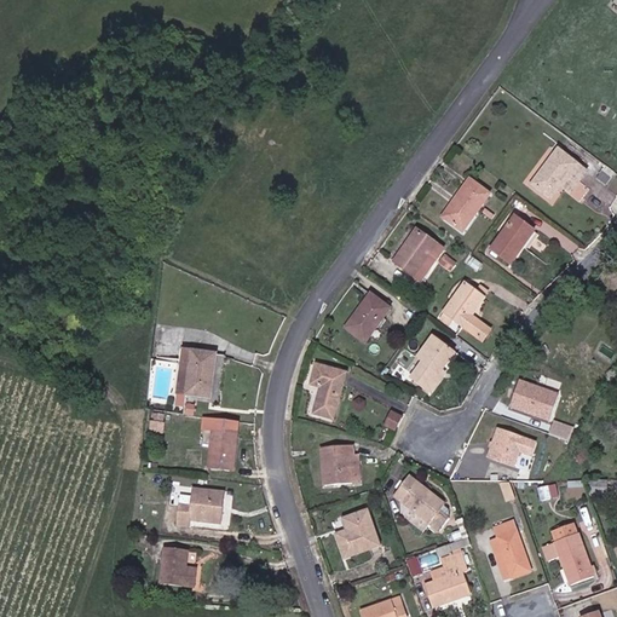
[(560,184),(576,162),(554,146),(529,184),(549,200),(560,184)]
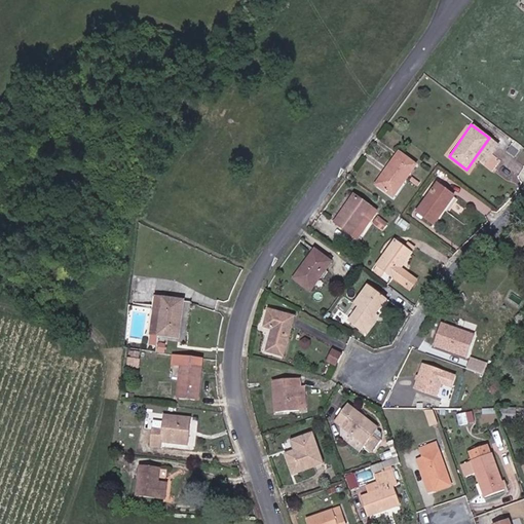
[(489,138),(476,156),(484,162),(493,150),(496,144),(489,138)]
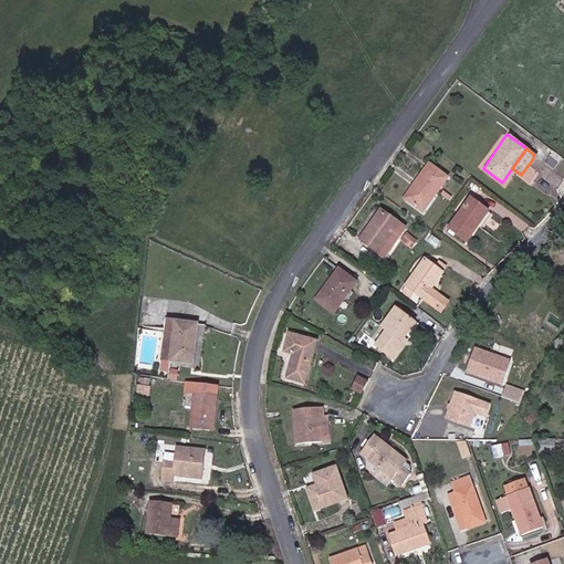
[(429,160),(404,192),(423,206),(447,174),(429,160)]
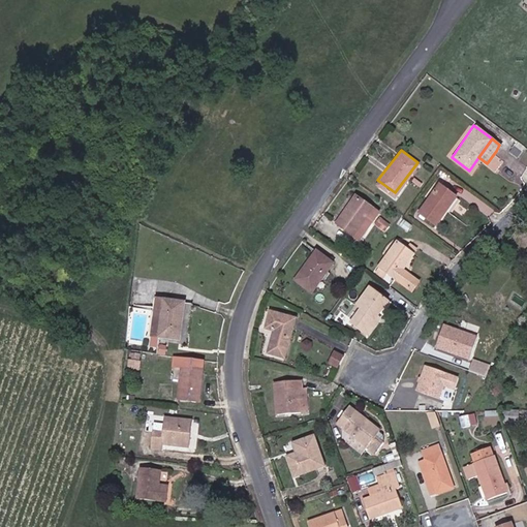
[(440,184),(421,212),(438,223),(457,197),(440,184)]
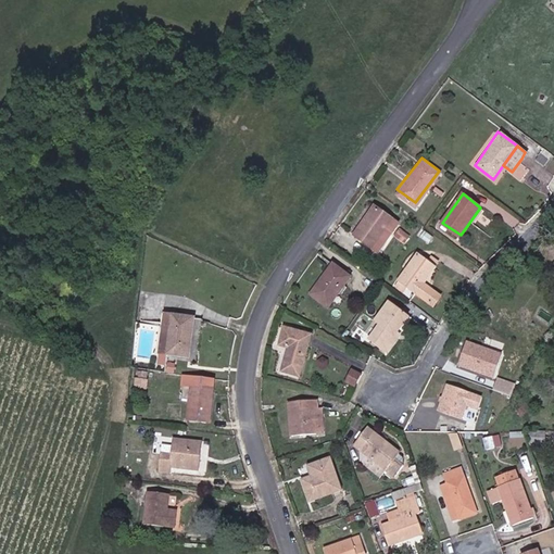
[(374,204),(353,234),(374,247),(393,218),(374,204)]
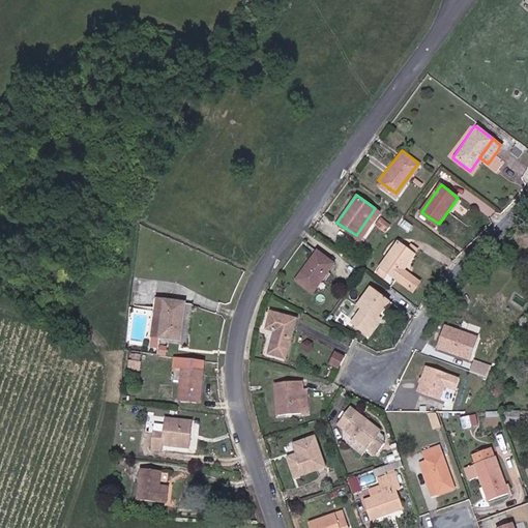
[(375,221),(385,230),(391,222),(381,213),(375,221)]
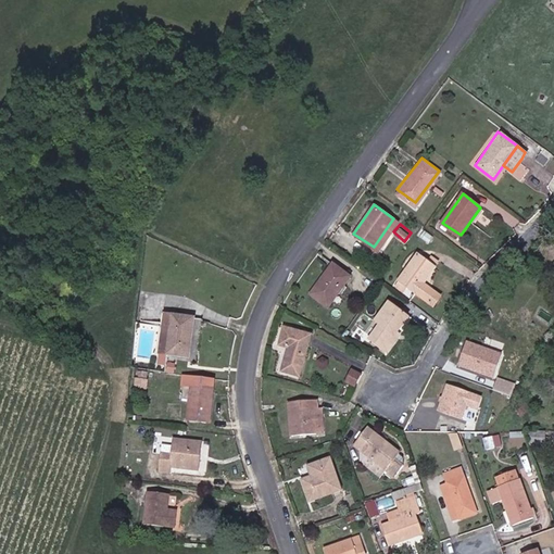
[(400,277),(437,303),(444,293),(424,279),(435,265),(417,252),(400,277)]
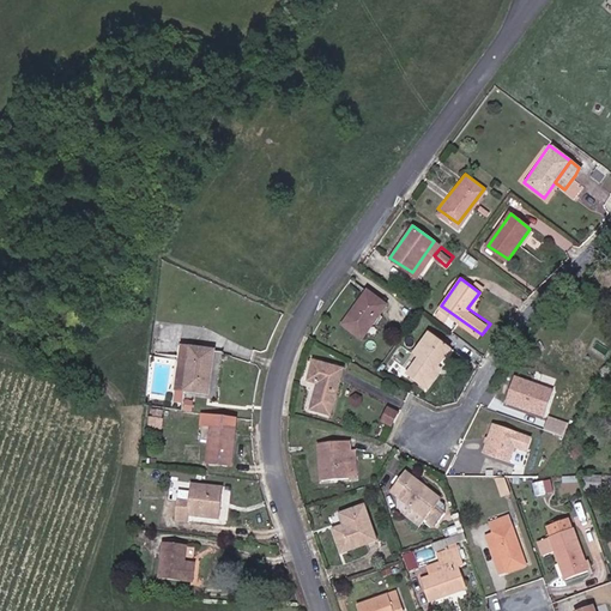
[(345,322),(363,338),(388,304),(369,290),(345,322)]
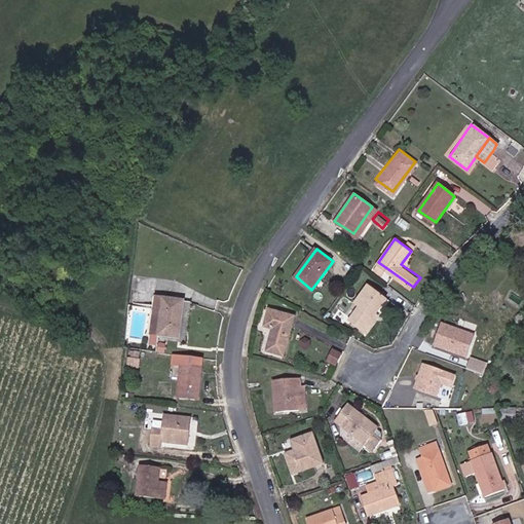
[(374,324),(370,320),(384,299),(364,285),(349,305),(357,310),(348,325),(366,337),(374,324)]
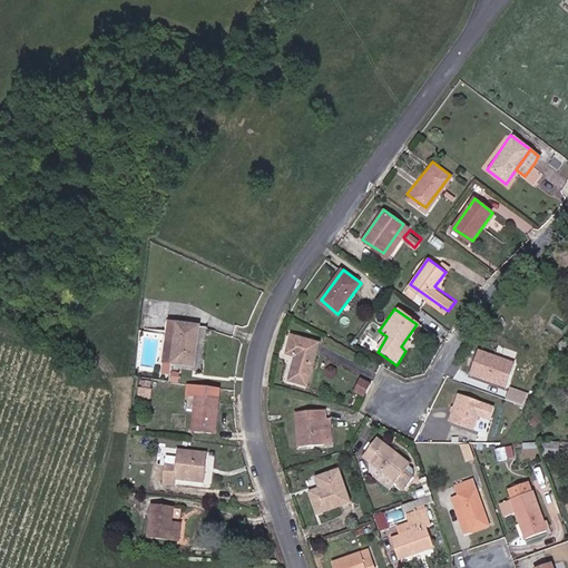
[(176,335),(173,361),(193,363),(196,323),(165,320),(163,334),(176,335)]
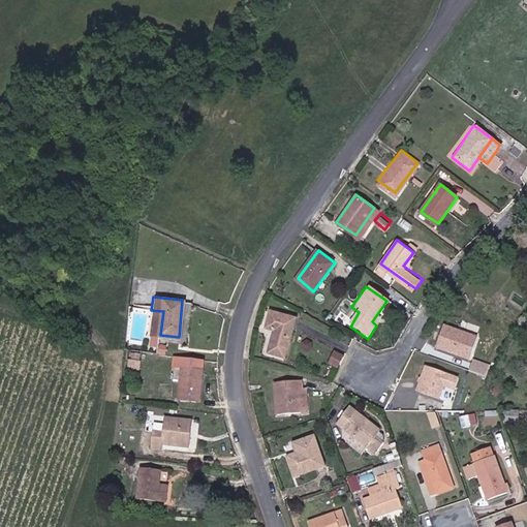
[(267,351),(285,357),(296,318),(272,310),(266,329),(273,331),(267,351)]
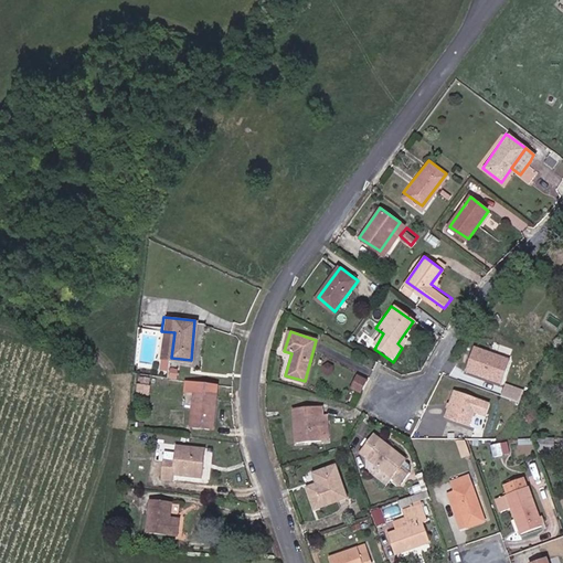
[(469,346),(464,373),(502,382),(509,353),(469,346)]
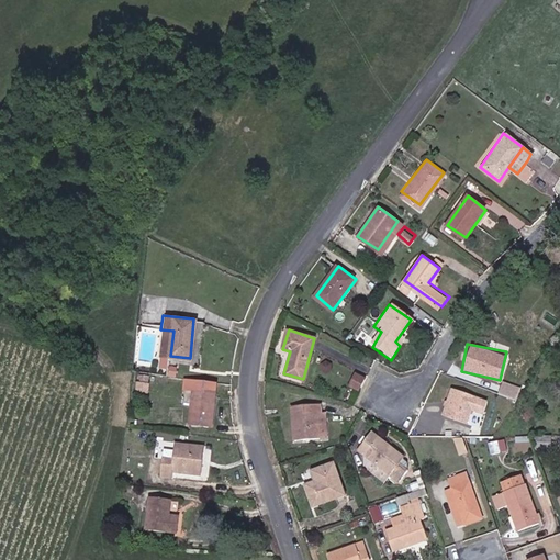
[(361,393),(367,382),(358,378),(351,389),(361,393)]
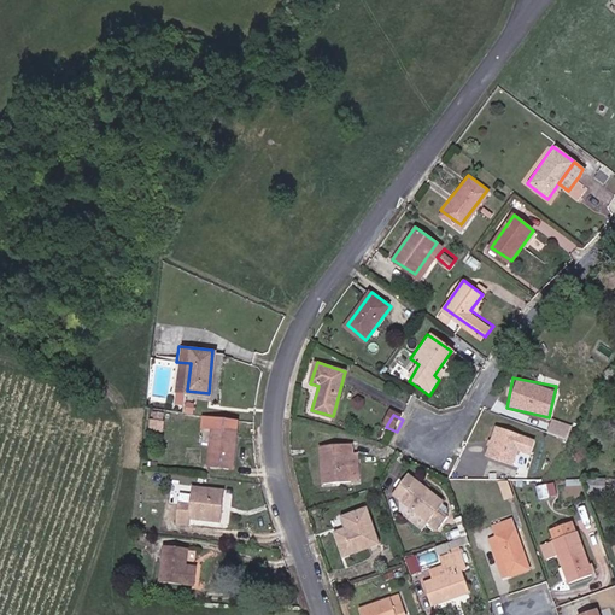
[(209,425),(204,463),(232,467),(236,428),(209,425)]
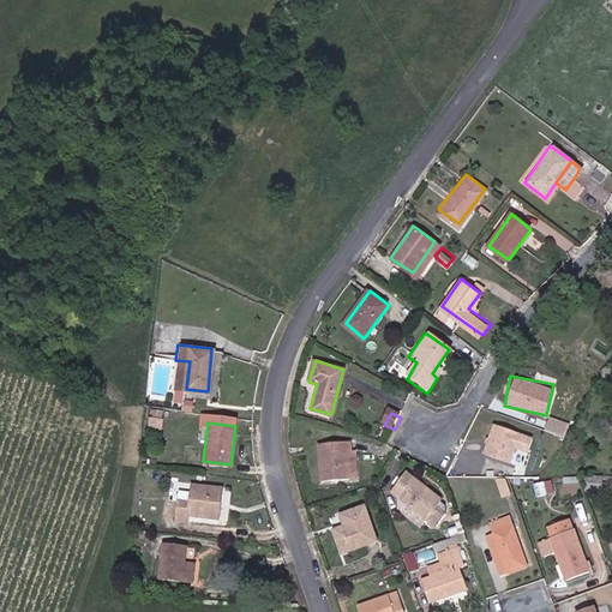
[(481,453),(511,461),(515,448),(527,451),(532,433),(490,423),(481,453)]
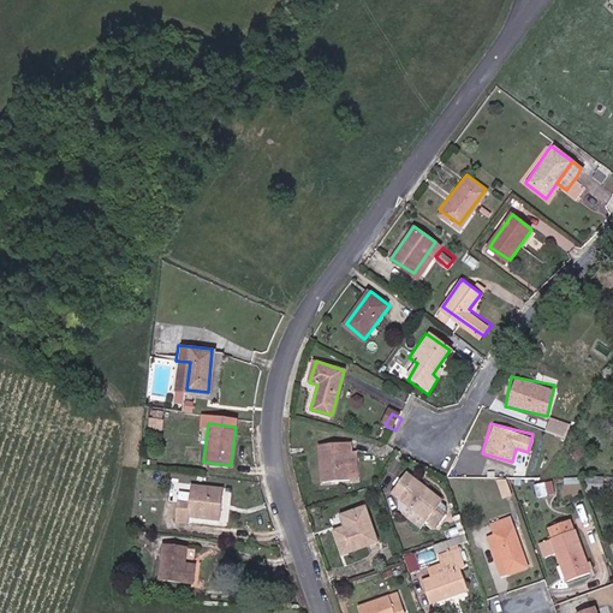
[(317,447),(322,484),(351,481),(349,454),(347,445),(317,447)]
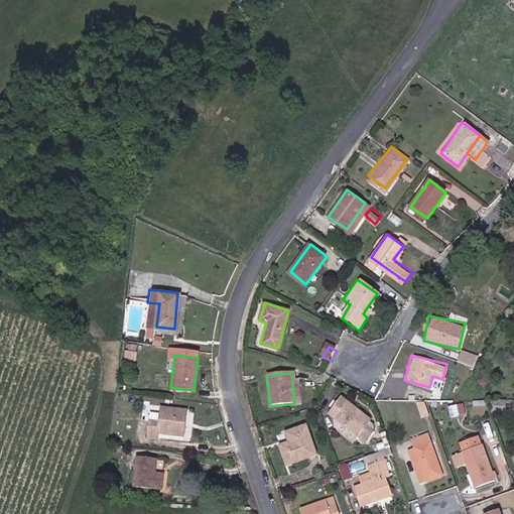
[(292,381),(294,403),(305,402),(301,380),(292,381)]
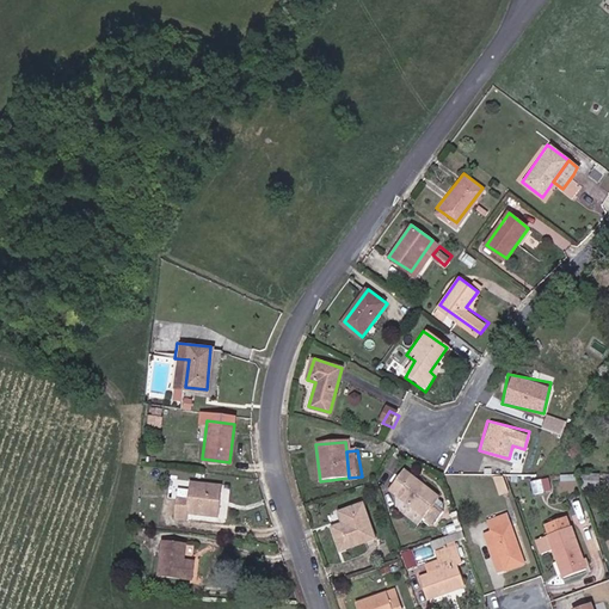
[(403,467),(391,486),(403,493),(399,503),(423,517),(428,508),(438,515),(446,500),(436,494),(438,488),(403,467)]
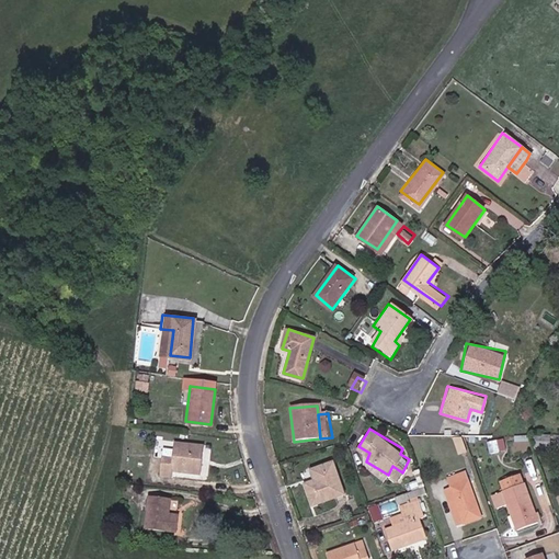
[(160,455),(158,472),(168,474),(170,464),(198,467),(202,440),(174,436),(171,456),(160,455)]
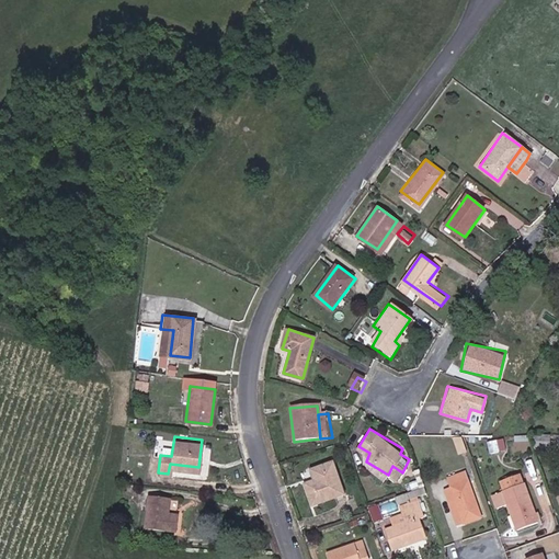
[(489,449),(505,448),(504,437),(489,438),(489,449)]
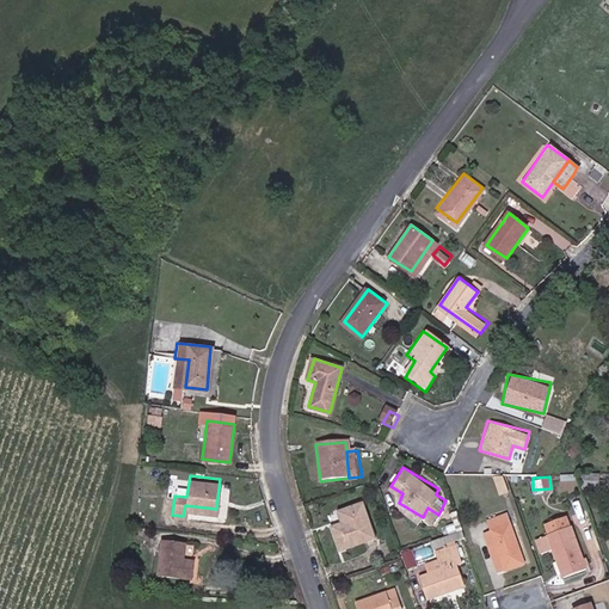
[(331,527),(338,548),(374,536),(363,504),(340,511),(344,522),(331,527)]
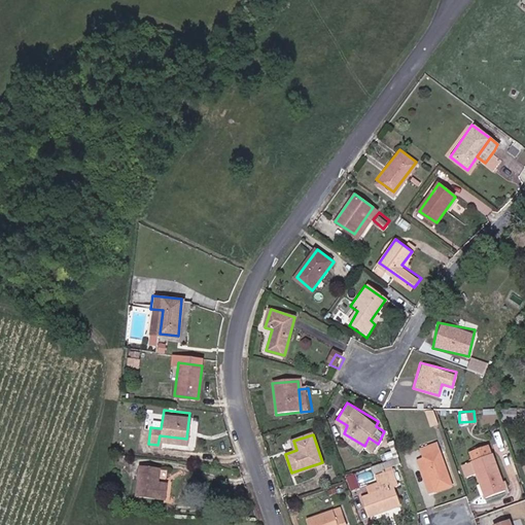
[(423,455),(434,489),(453,483),(438,439),(416,447),(419,456),(423,455)]
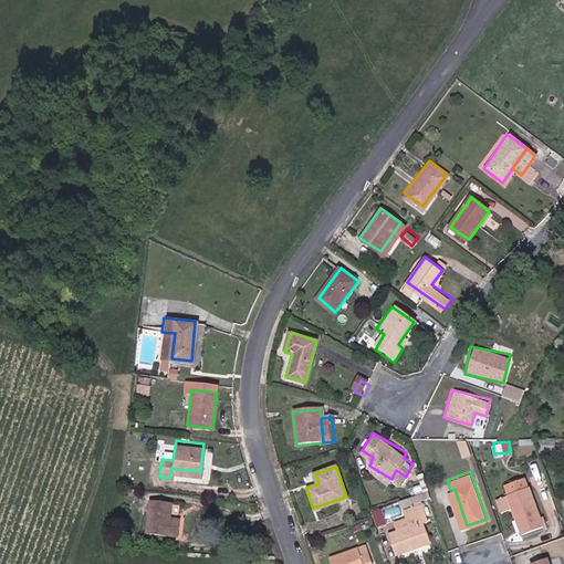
[(517,511),(525,536),(546,529),(529,482),(512,489),(514,497),(511,499),(517,511)]
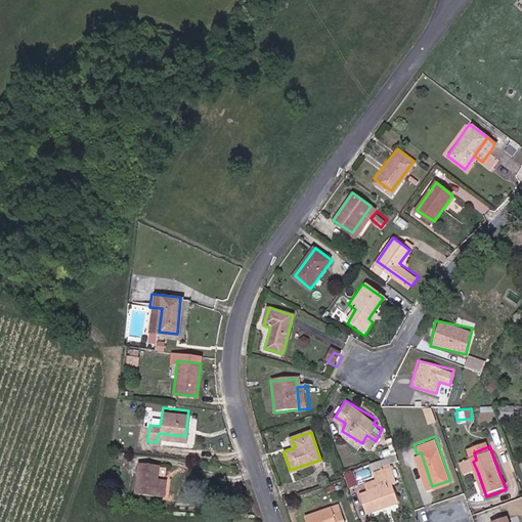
[(432,486),(421,452),(417,453),(414,454),(425,489),(432,486)]
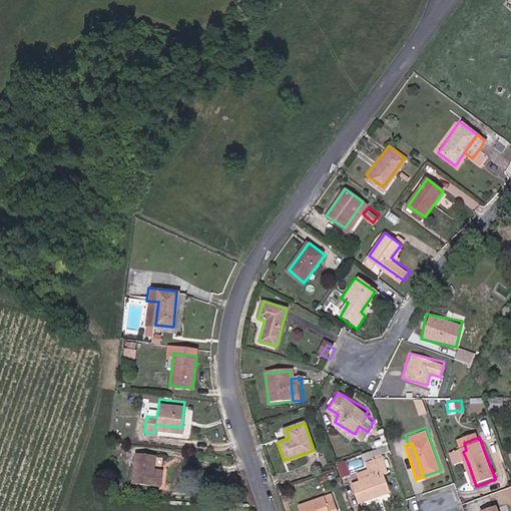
[(136,452),(131,479),(161,482),(163,470),(154,469),(156,454),(136,452)]
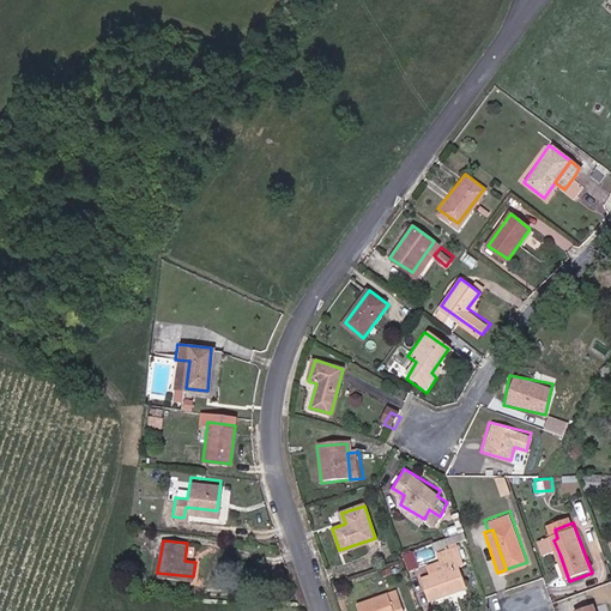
[(560,554),(554,540),(542,544),(546,558),(560,554)]
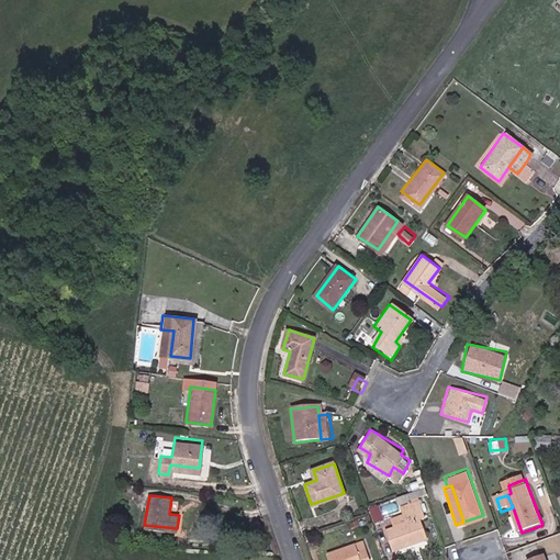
[(418,500),(398,507),(401,516),(393,519),(395,526),(388,529),(394,548),(429,535),(423,516),(424,515),(418,500)]
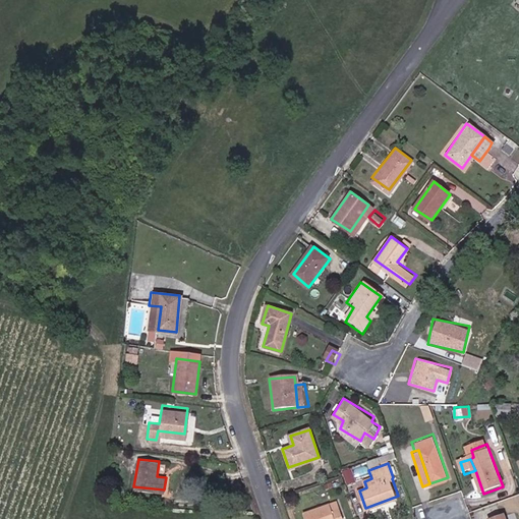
[(343,468),(348,481),(355,478),(350,466),(343,468)]
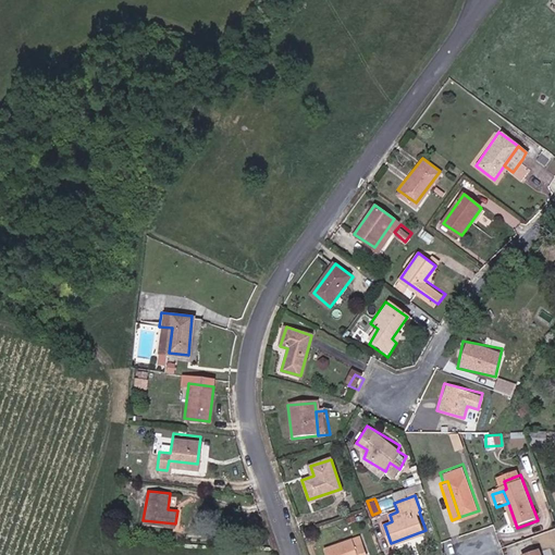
[(324,550),(325,554),(366,554),(360,538),(324,550)]
